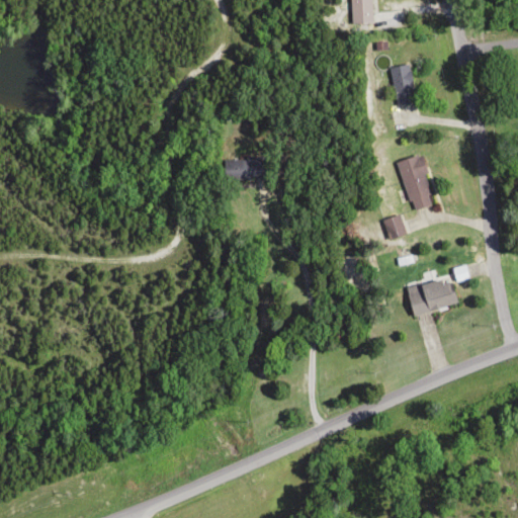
[(347,0),(348,23),(369,23),(368,0),(347,0)]
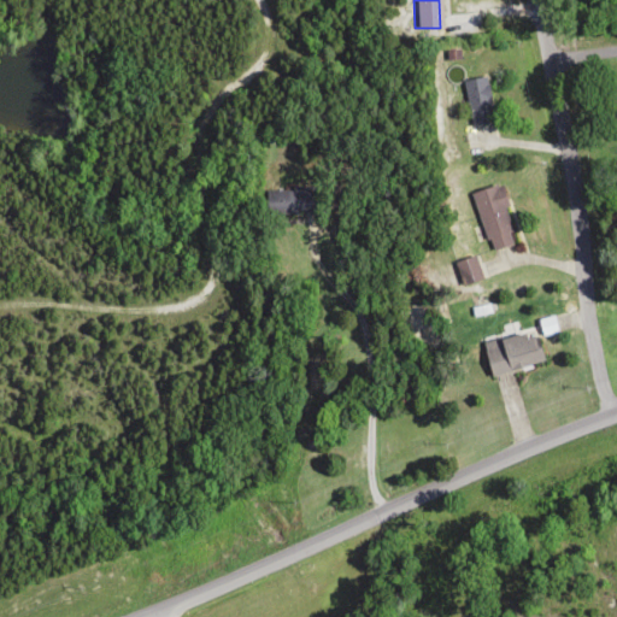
[(491,121),(485,76),(463,80),(469,123),(491,121)]
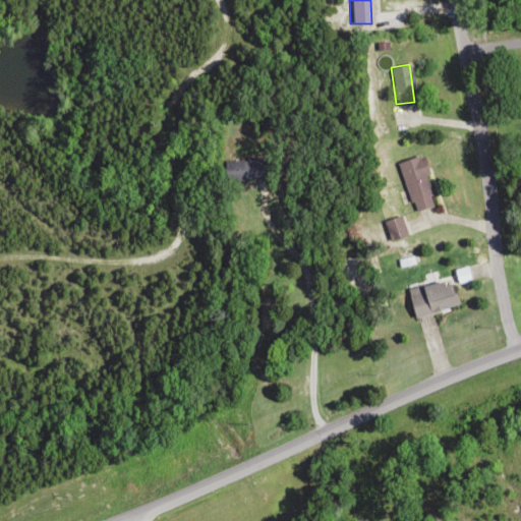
[(415,211),(436,201),(416,155),(395,164),(415,211)]
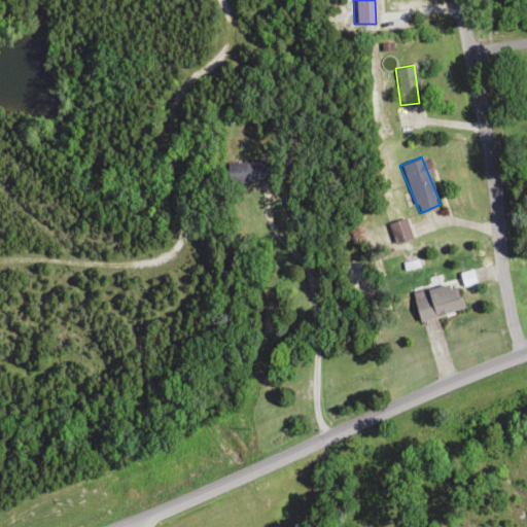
[(266,160),(225,160),(225,182),(266,182),(266,160)]
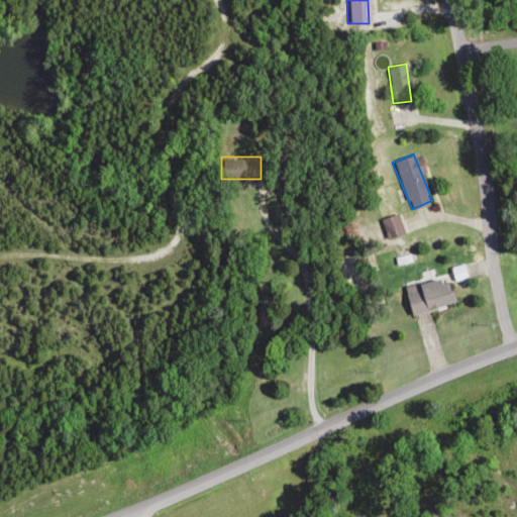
[(402,286),(408,313),(452,303),(446,276),(402,286)]
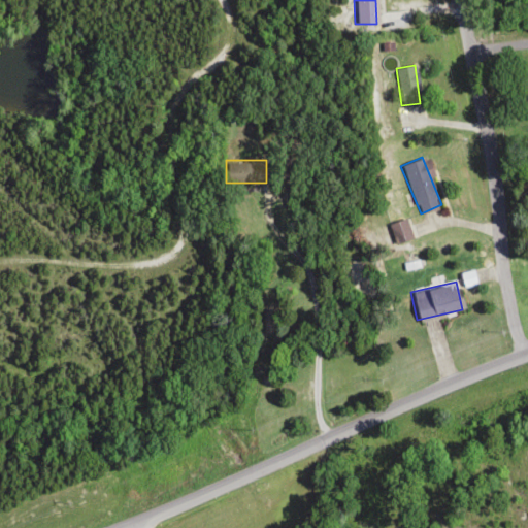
All buildings are outlined.
